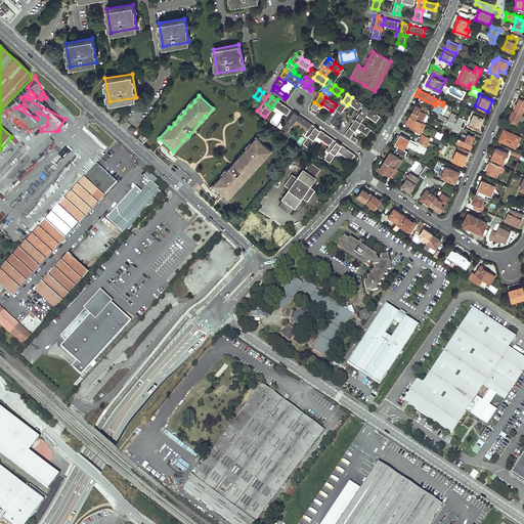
[(362,104),(352,97),(349,103),(358,110),(362,104)]
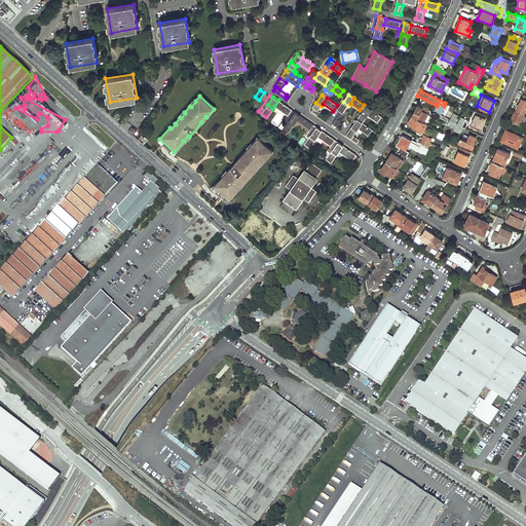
[(516,111),(524,114),(525,108),(525,100),(521,99),(516,111)]
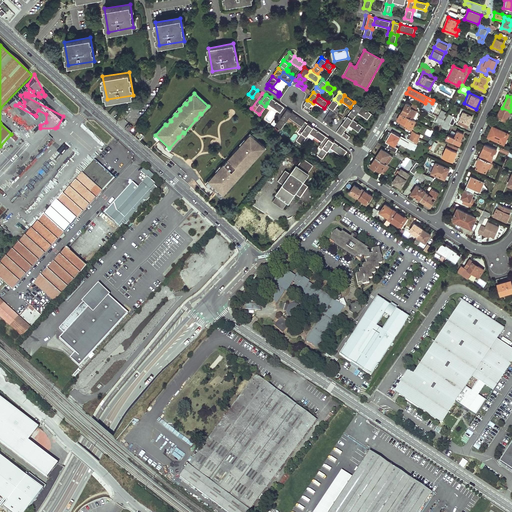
[(271,97),(267,103),(280,112),(277,117),(280,119),(281,118),(287,108),(271,97)]
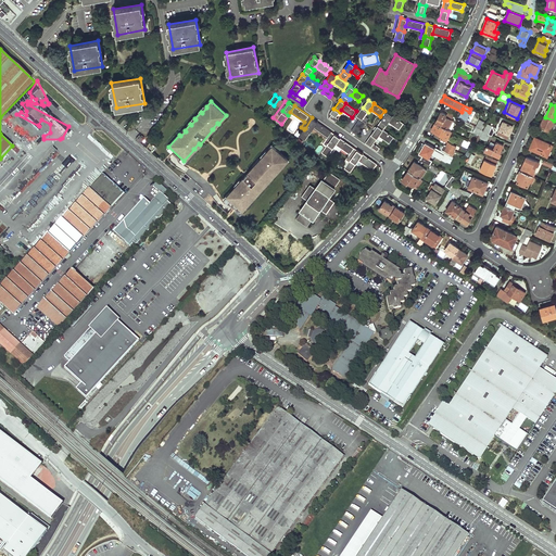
[(362,121),(368,112),(363,108),(356,116),(359,118),(352,130),(357,135),(366,123),(362,121)]
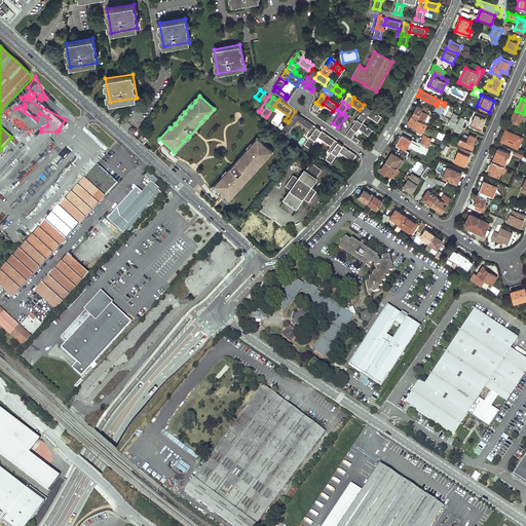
[(318,111),(322,106),(315,103),(312,107),(314,109),(312,112),(317,115),(321,112),(318,111)]
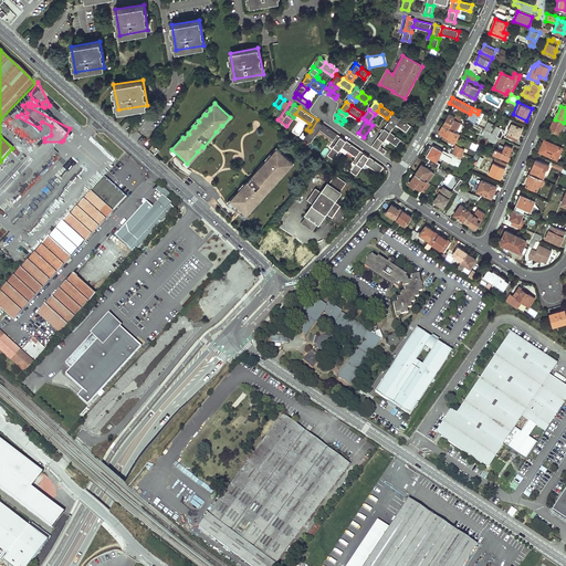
[(449,114),(443,125),(456,132),(460,122),(453,118),(454,117),(449,114)]
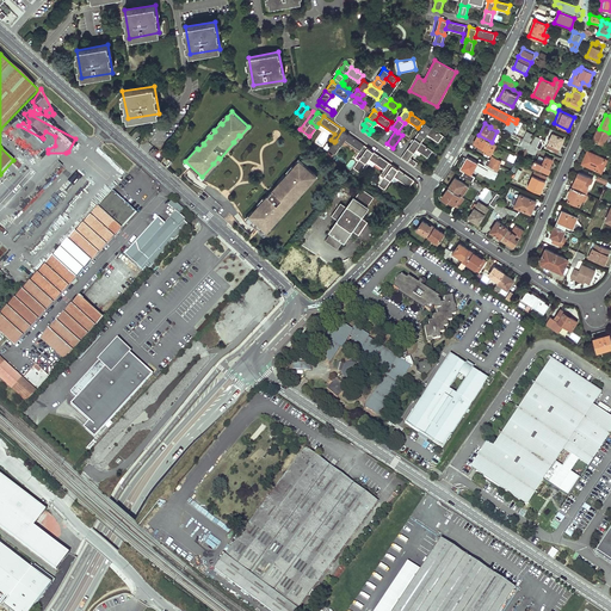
[(425,137),(427,135),(432,128),(425,124),(419,133),(425,137)]
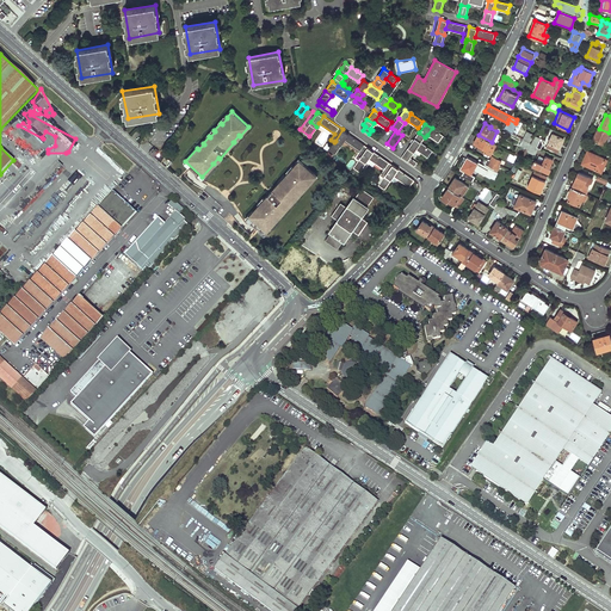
[(432,128),(427,135),(438,142),(443,136),(432,128)]
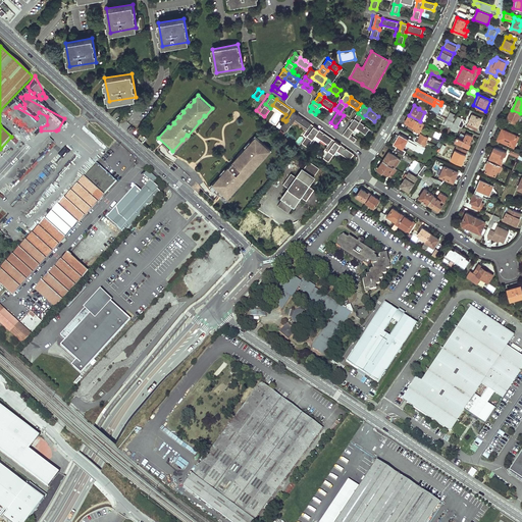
[(512,110),(511,109),(507,118),(516,122),(520,113),(512,110)]
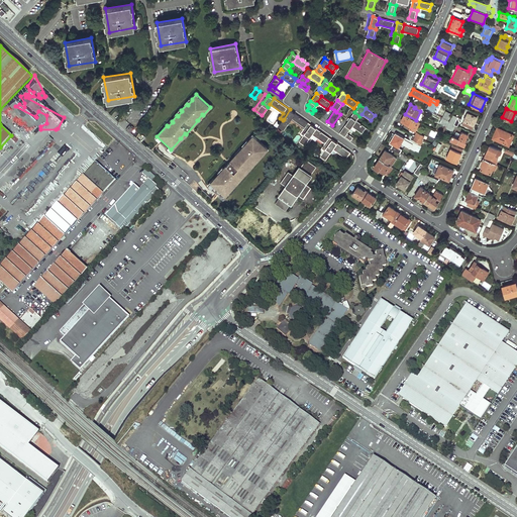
[(292,118),(295,113),(290,109),(284,119),(289,122),(292,118)]
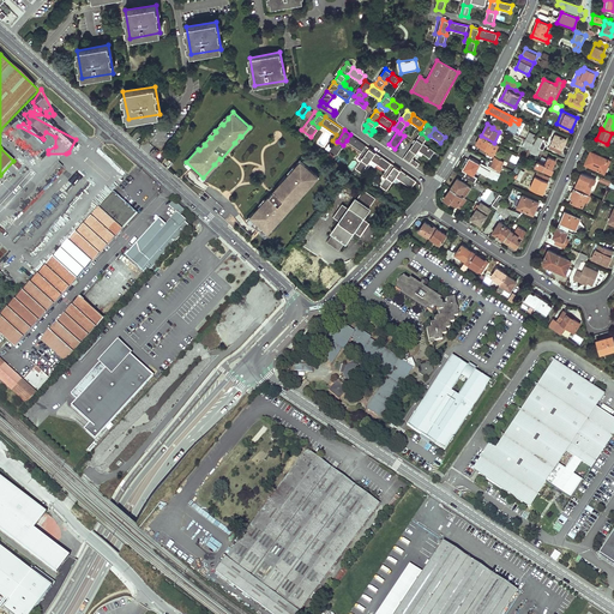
[(525,139),(531,143),(536,134),(528,131),(524,139),(525,139)]
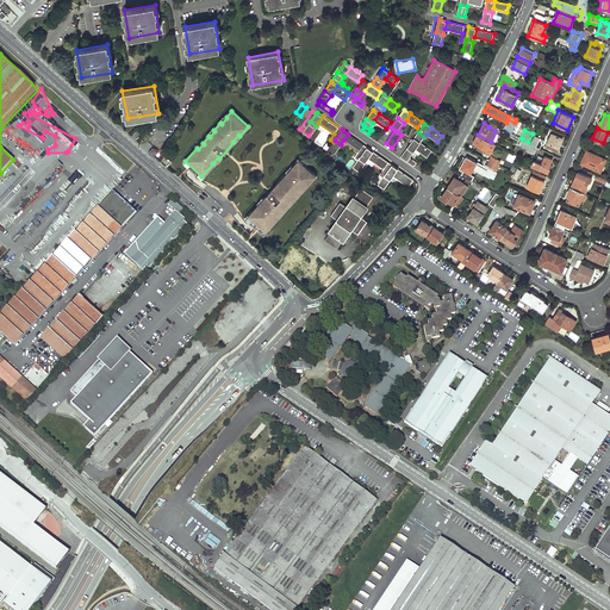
[(421,143),(424,137),(418,132),(415,138),(421,143)]
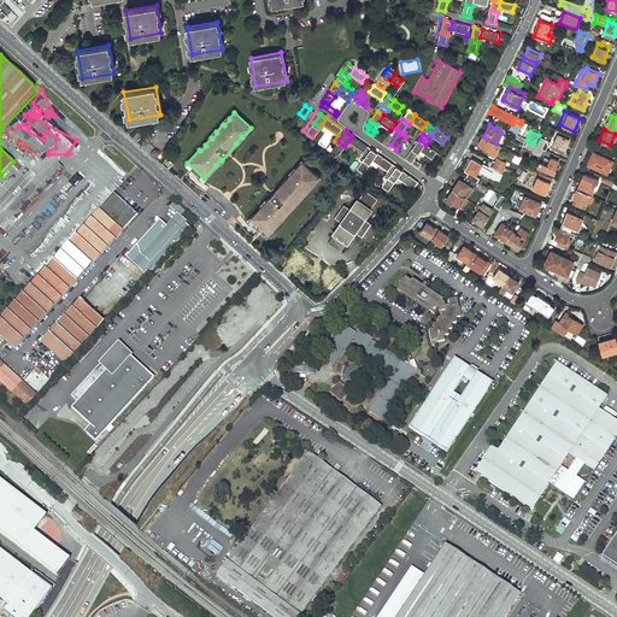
[(570,139),(558,134),(552,147),(564,152),(570,139)]
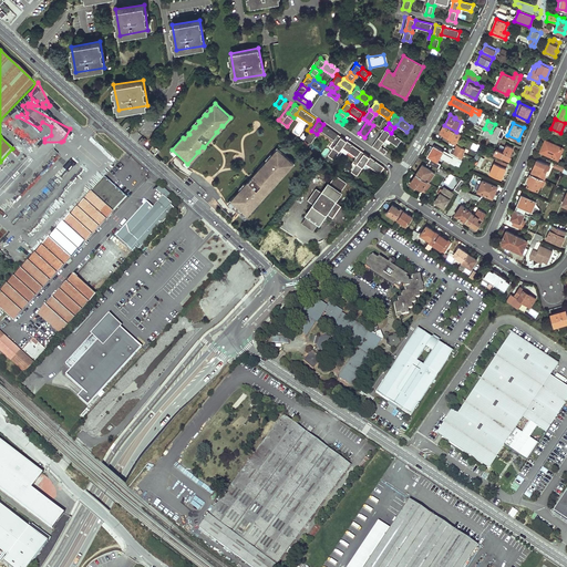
[(323,124),(320,130),(333,140),(329,146),(332,148),(334,146),(341,136),(323,124)]
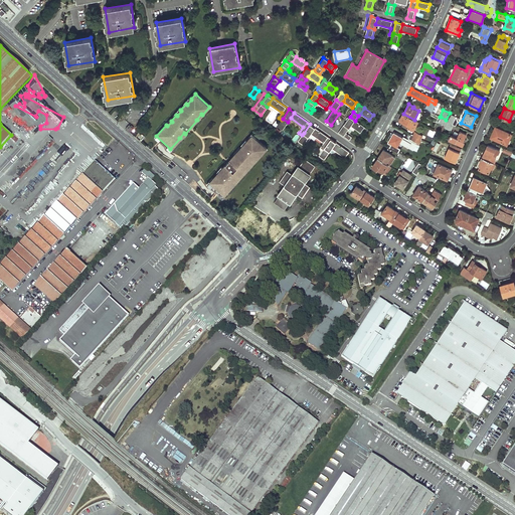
[(413,129),(417,121),(414,120),(403,114),(400,121),(410,125),(409,127),(413,129)]
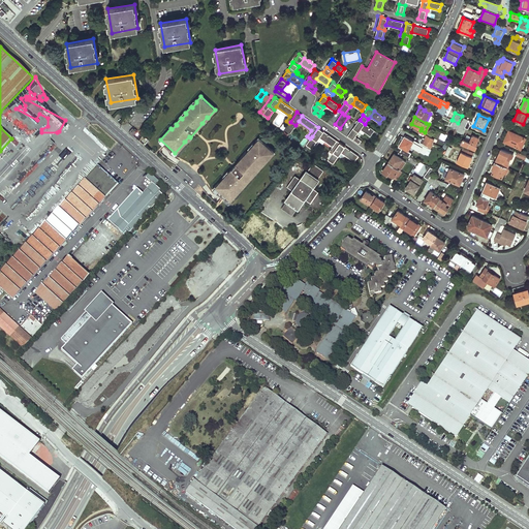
[(471,122),(462,118),(460,123),(459,125),(466,128),(468,129),(471,122)]
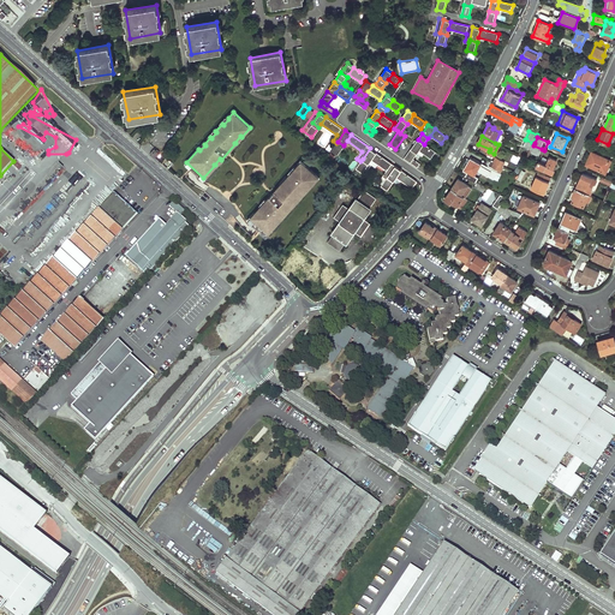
[(418,139),(411,149),(417,154),(419,150),(424,144),(418,139)]
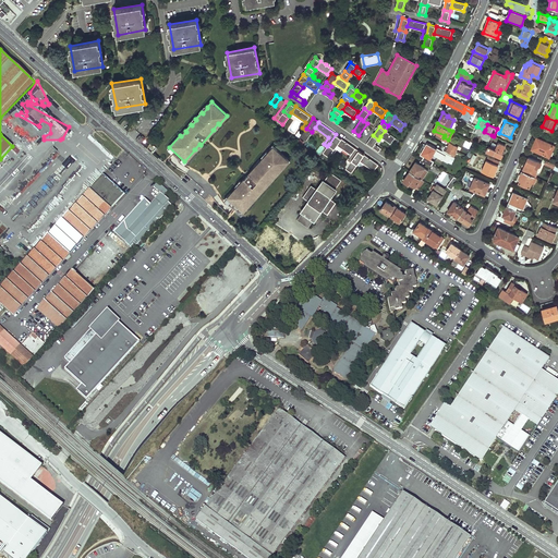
[(484,132),(485,130),(483,130),(477,126),(474,132),(482,135),(484,132)]
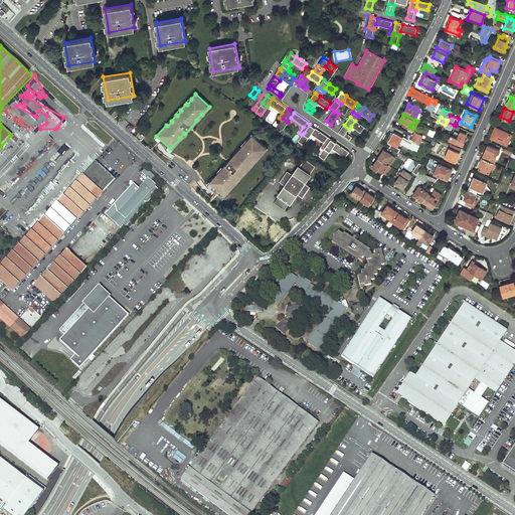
[(283,119),(282,120),(277,126),(282,130),(288,122),(283,119)]
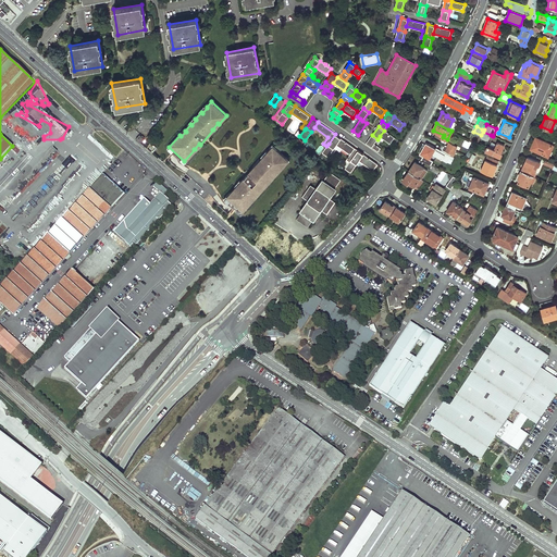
[(395,138),(384,131),(380,136),(391,144),(395,138)]
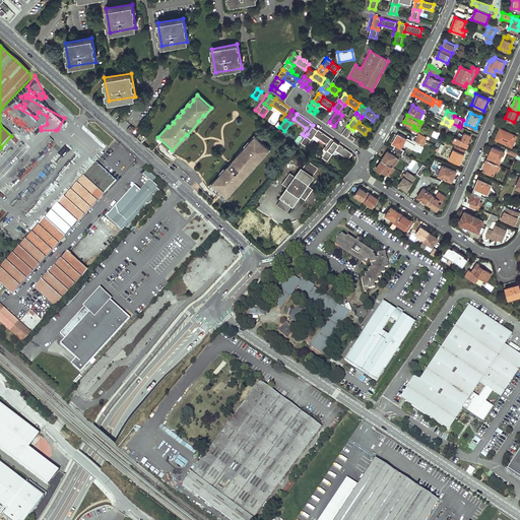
[(458,126),(451,123),(449,126),(448,129),(456,132),(458,126)]
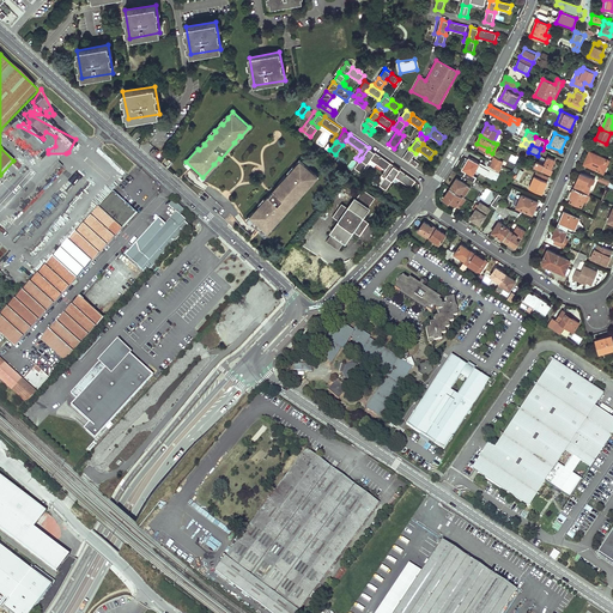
[(362,158),(368,163),(370,158),(375,152),(369,147),(362,158)]
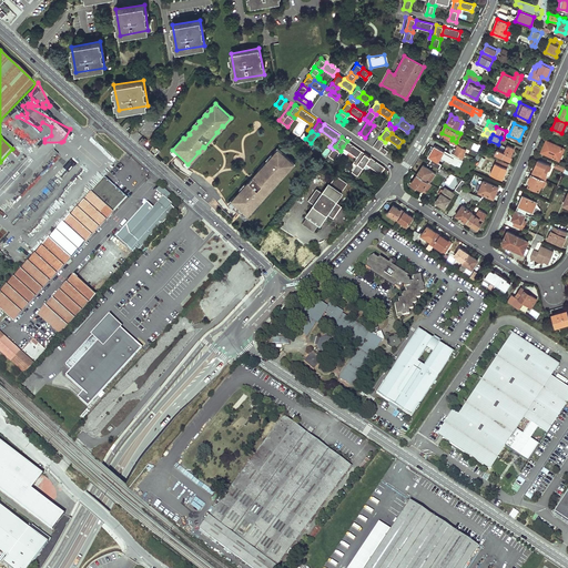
[(383,146),(385,142),(379,138),(374,145),(386,154),(388,150),(383,146)]
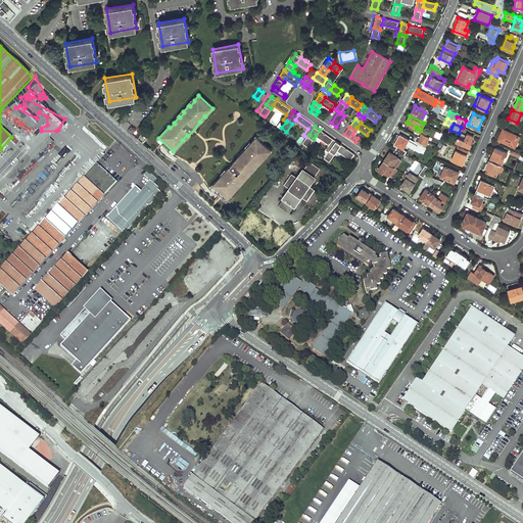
[(515,146),(519,136),(503,129),(498,139),(515,146)]
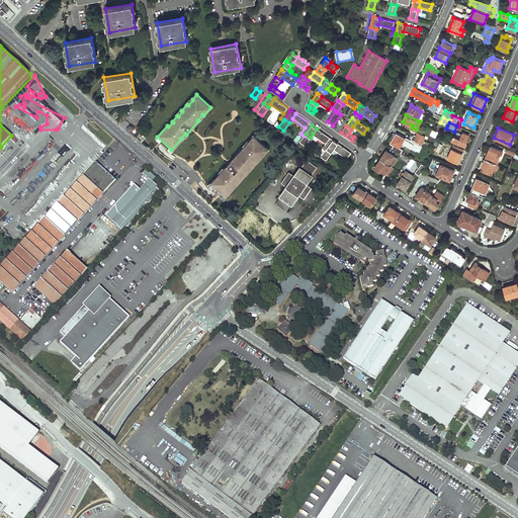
[(317,128),(313,134),(326,143),(322,148),(325,150),(326,148),(333,140),(317,128)]
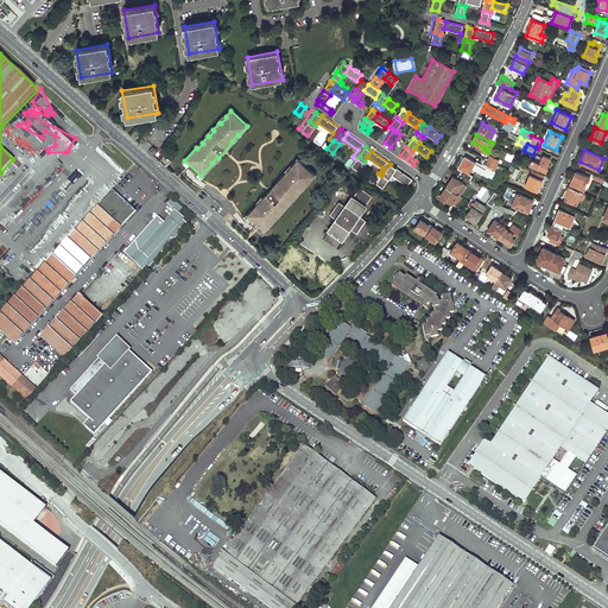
[(550,158),(543,154),(542,157),(537,154),(534,160),(533,160),(531,164),(546,171),(549,166),(548,166),(550,158)]
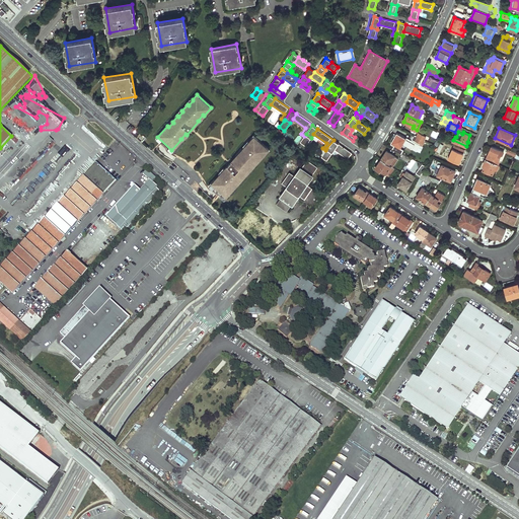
[(305,145),(311,138),(306,134),(304,136),(300,142),(305,145)]
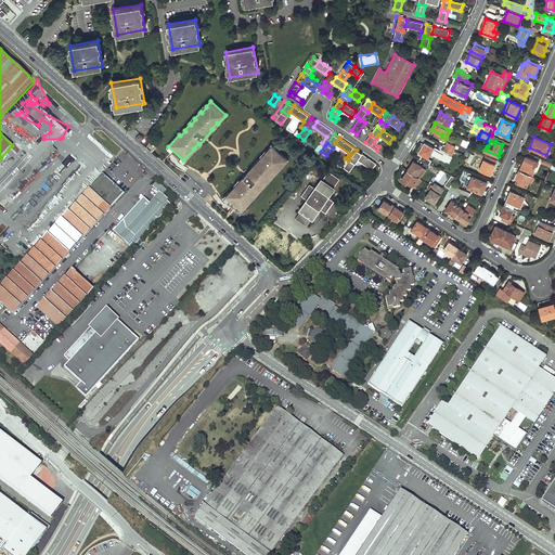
[(431,154),(434,149),(424,144),(420,154),(422,155),(421,158),(429,164),(431,159),(429,158),(431,154)]
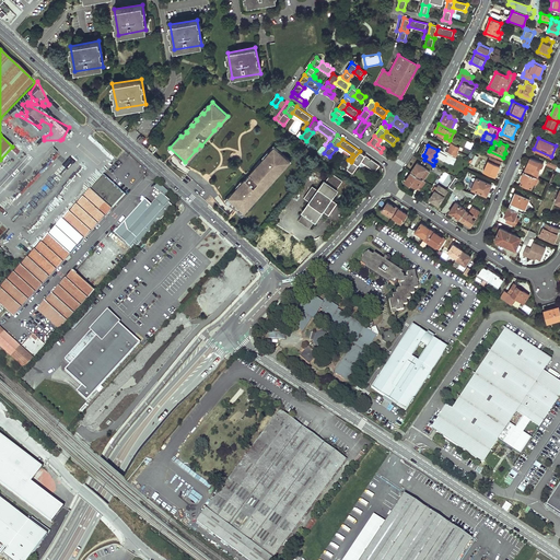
[(290,161),(275,147),(269,153),(270,154),(265,160),(265,159),(261,162),(263,163),(257,170),(256,167),(251,174),(253,176),(251,178),(248,176),(243,183),(244,183),(238,188),(237,188),(228,200),(243,213),(290,161)]
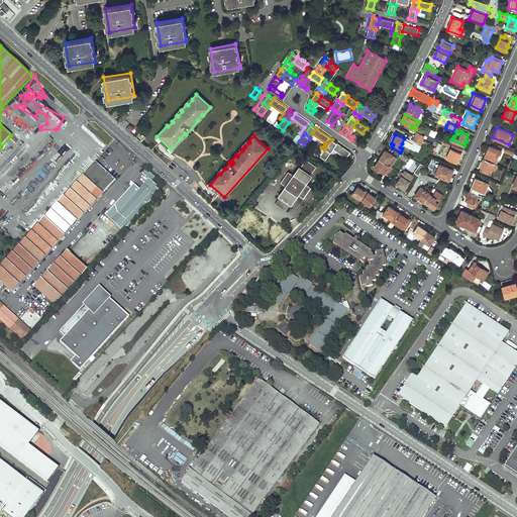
[(422,140),(421,139),(414,136),(412,135),(410,139),(405,136),(404,138),(402,143),(405,144),(405,143),(409,145),(408,146),(411,147),(412,146),(416,148),(419,142),(421,142),(422,140)]
